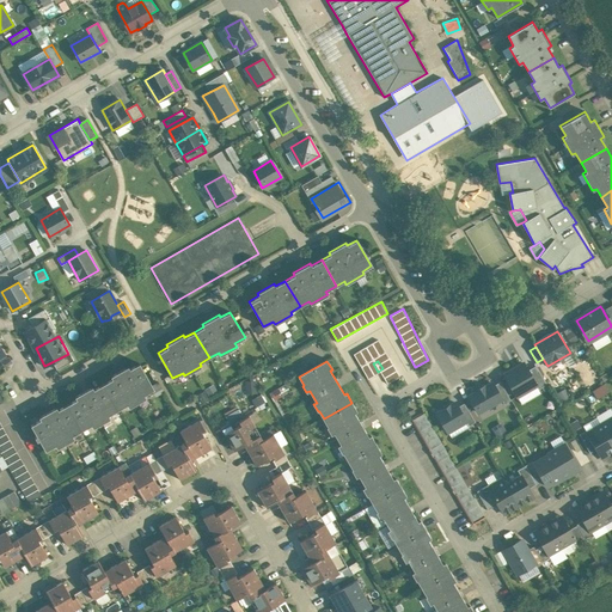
[(146,397),(145,395),(154,389),(139,363),(129,369),(128,366),(111,377),(112,379),(103,384),(118,410),(128,404),(129,408),(146,397)]
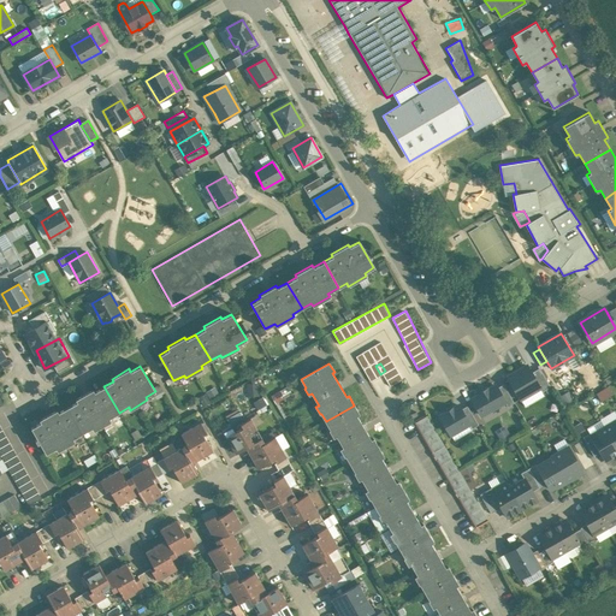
[(531,373),(527,366),(508,377),(521,400),(539,388),(540,388),(531,373)]
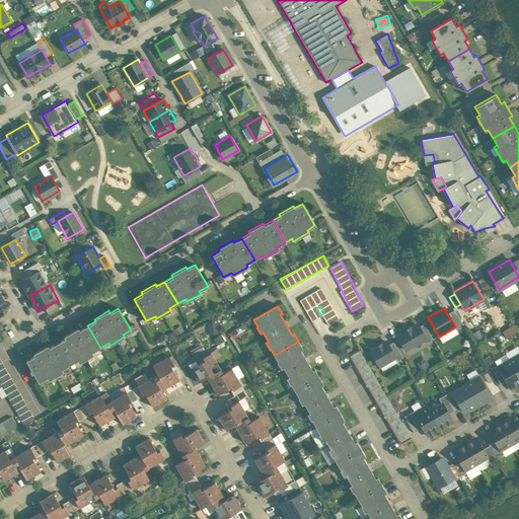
[(463,325),(454,310),(447,314),(455,326),(454,326),(456,330),(463,325)]
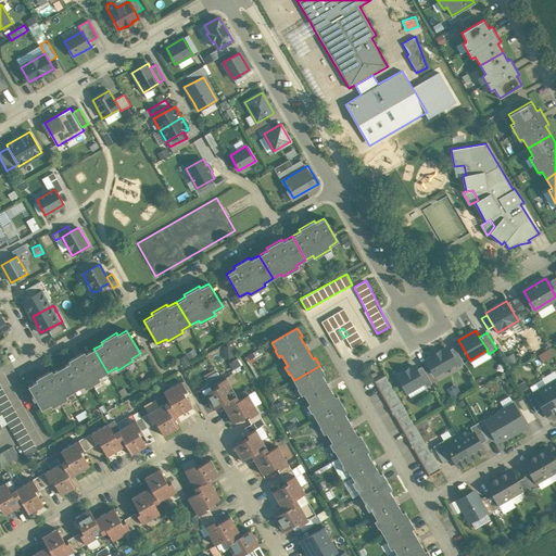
[(222,348),(226,357),(235,354),(230,344),(222,348)]
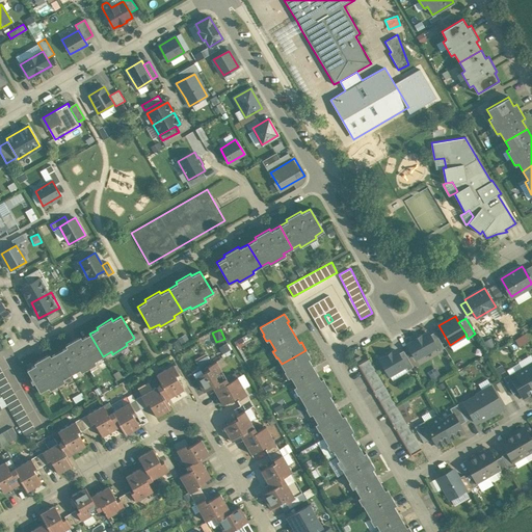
[(444,348),(434,331),(429,335),(436,347),(435,347),(439,351),(444,348)]
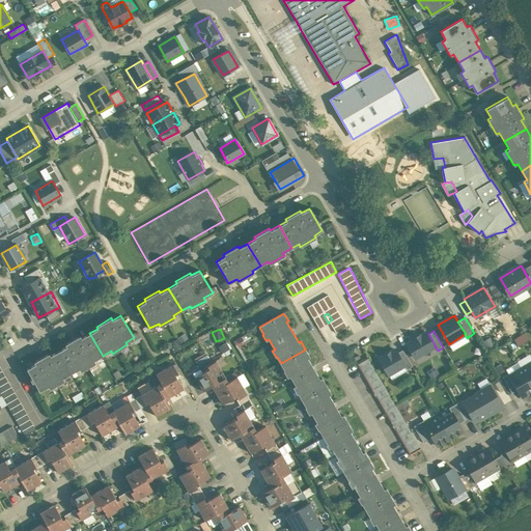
[(95,363),(94,360),(103,356),(89,333),(81,338),(80,336),(65,343),(66,346),(58,351),(72,372),(79,368),(81,371),(95,363)]
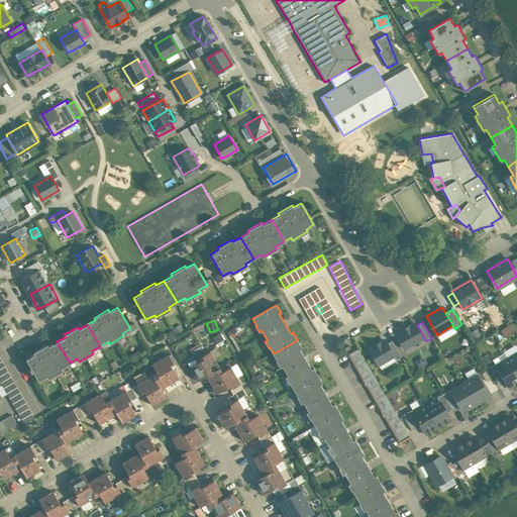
[(416,324),(410,327),(409,326),(402,330),(403,331),(396,335),(404,348),(423,337),(424,337),(417,325),(416,324)]
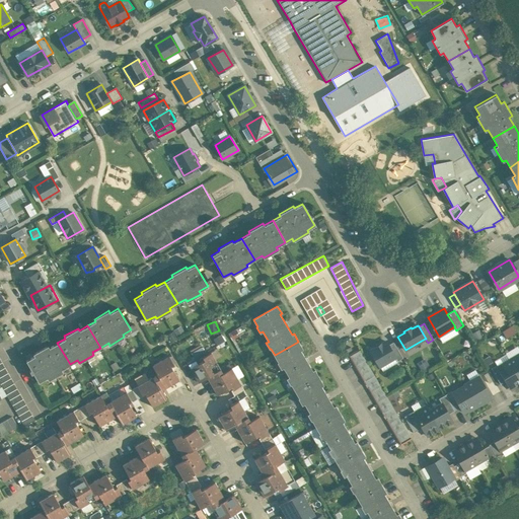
[(222,335),(215,338),(217,344),(225,340),(222,335)]
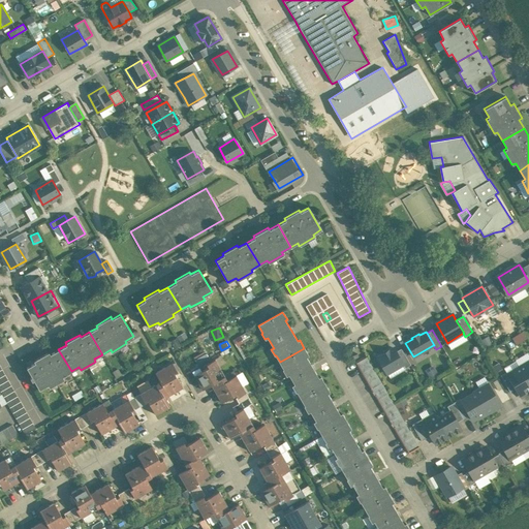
[(308,355),(304,348),(280,362),(284,370),(283,370),(286,376),(289,374),(296,384),(292,385),(296,393),(298,392),(302,399),(325,384),(321,377),(318,378),(306,356),(308,355)]
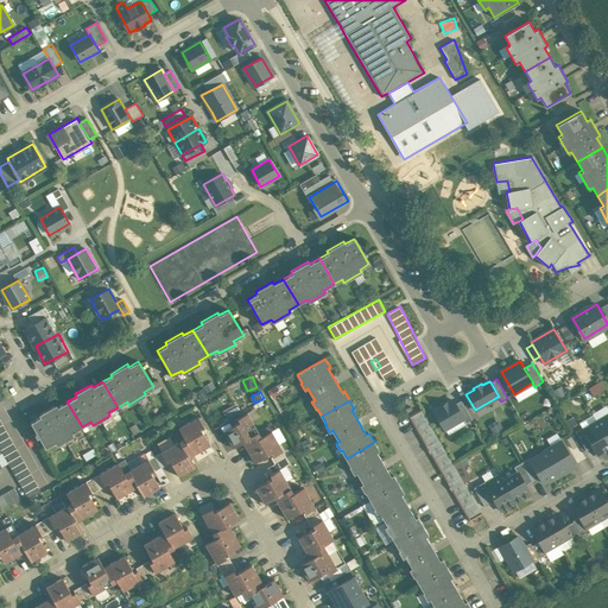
[(455,404),(453,400),(434,411),(444,429),(463,418),(455,404)]
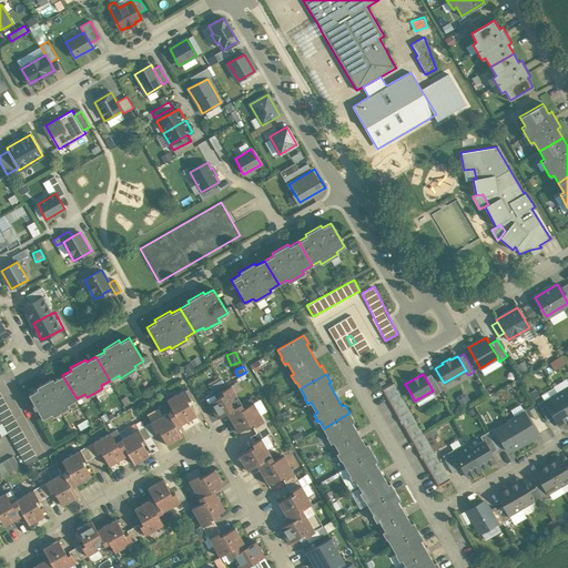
[(440,392),(430,374),(425,377),(433,391),(435,395),(440,392)]
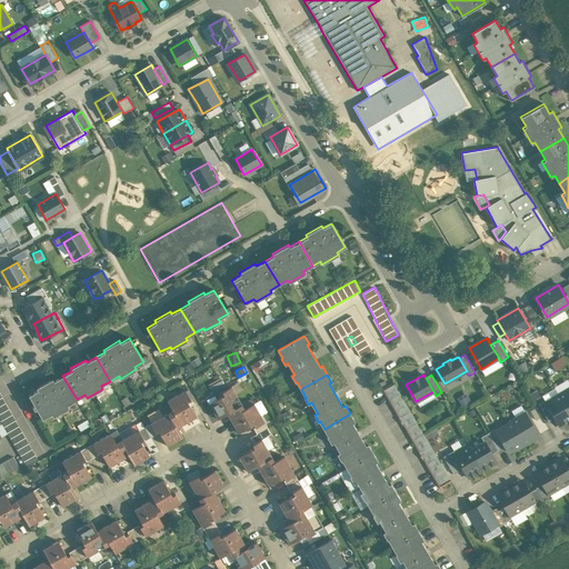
[(70,407),(68,405),(77,399),(62,376),(55,380),(53,378),(37,387),(38,389),(29,395),(35,405),(32,406),(36,410),(38,409),(43,419),(52,413),(53,416),(70,407)]
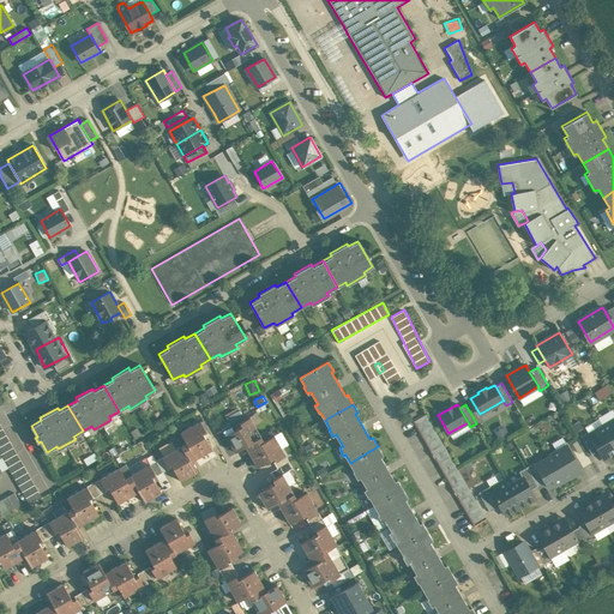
[(229,422),(242,417),(239,408),(226,413),(229,422)]
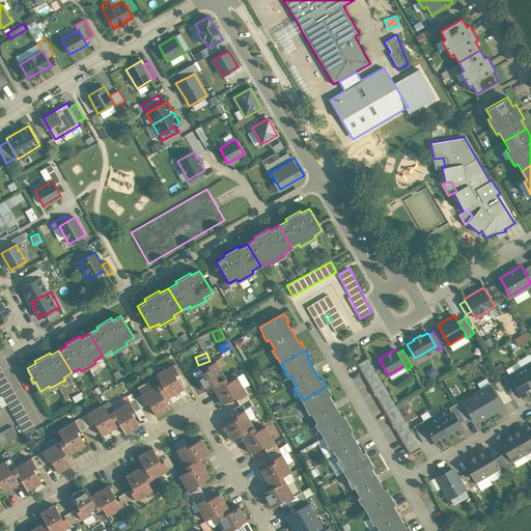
[(367,357),(357,363),(360,369),(370,363),(367,357)]
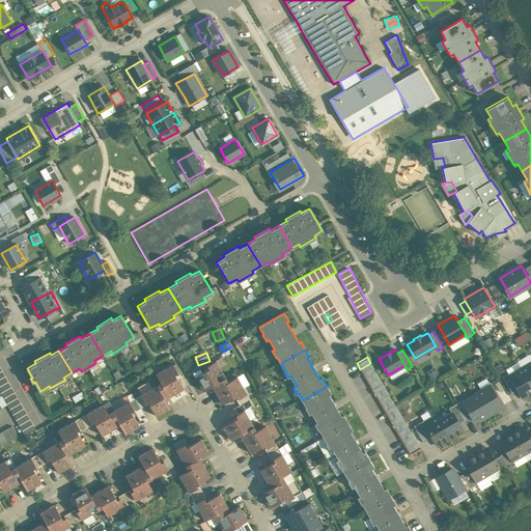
[(236,376),(228,382),(216,361),(207,365),(208,368),(195,376),(203,391),(212,386),(222,403),(236,396),(239,398),(247,394),(236,376)]
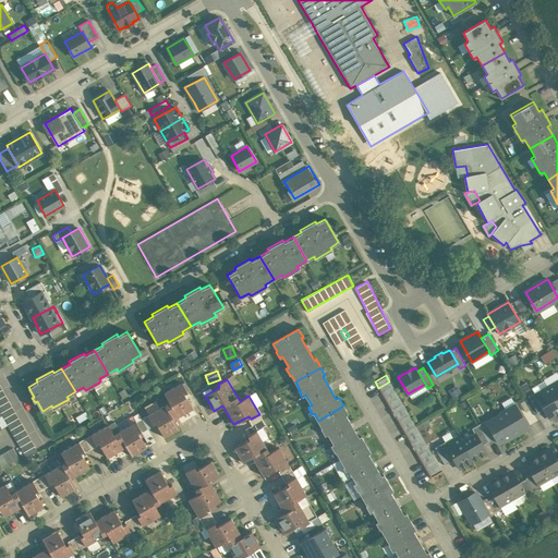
[(557,380),(548,387),(557,404),(557,380)]
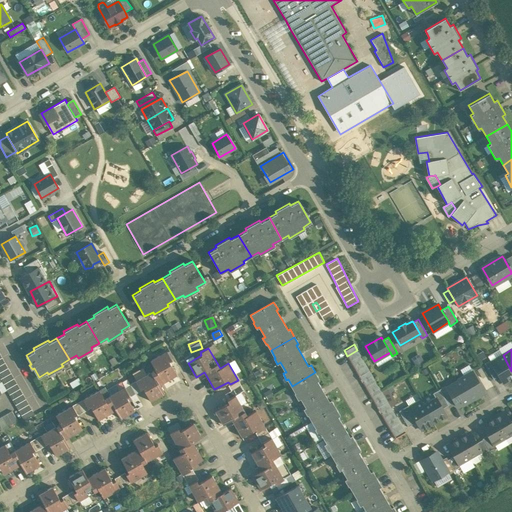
[(357,350),(347,356),(350,361),(360,355),(357,350)]
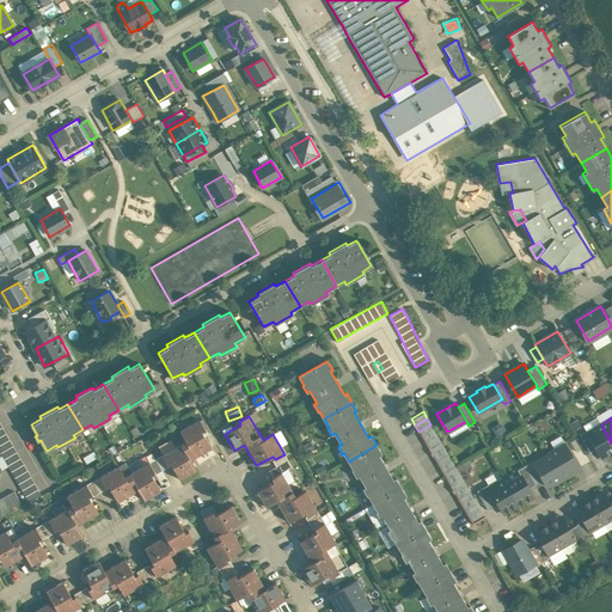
[(200,420),(179,432),(185,441),(161,456),(167,465),(171,464),(179,479),(196,470),(190,460),(212,448),(202,432),(206,429),(200,420)]
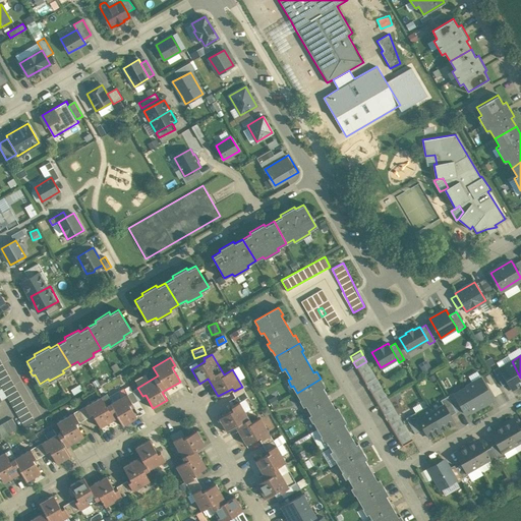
[(428,368),(426,364),(428,363),(427,359),(420,362),(423,370),(428,368)]
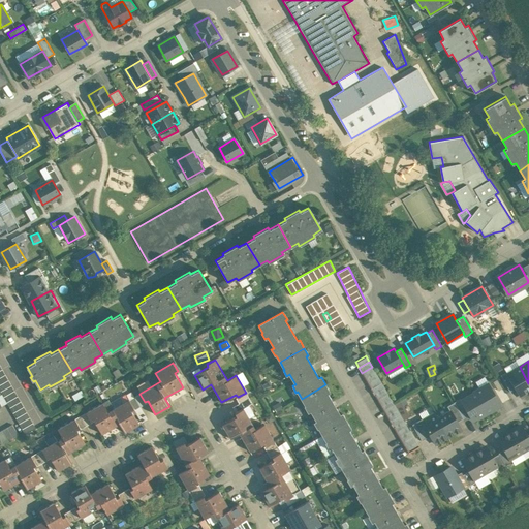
[(372,367),(362,373),(365,378),(375,372),(372,367)]
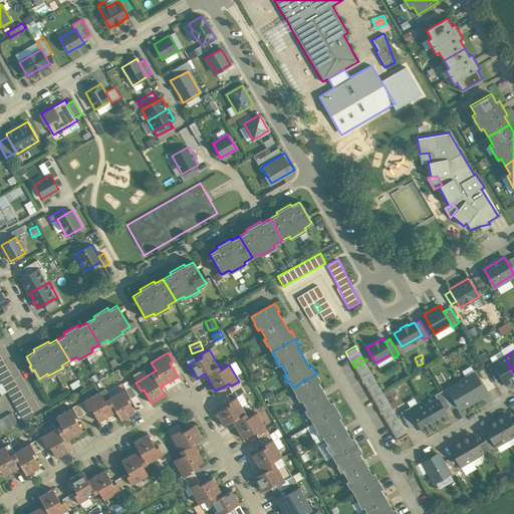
[(513,378),(513,372),(505,356),(493,363),(492,363),(501,377),(503,381),(508,382),(513,378)]
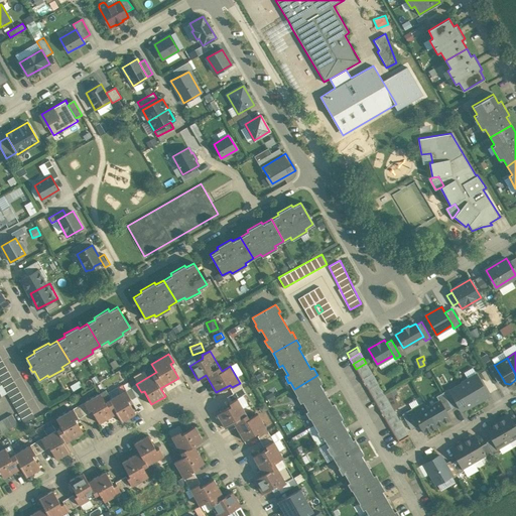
[(366,363),(356,369),(359,374),(369,368),(366,363)]
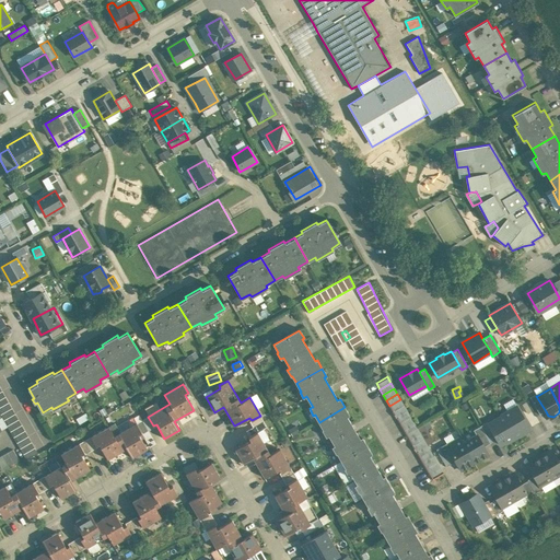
[(536,396),(537,396),(536,394),(529,397),(539,415),(546,411),(536,396)]
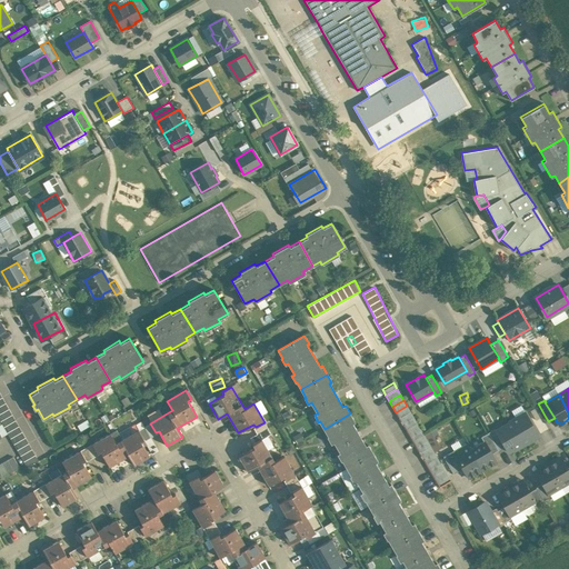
[(407,406),(396,412),(399,418),(410,411),(407,406)]
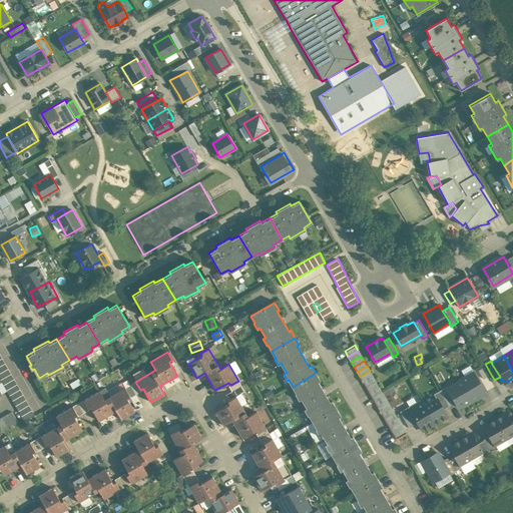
[(0,373),(0,379),(1,380),(11,374),(8,369),(0,373)]
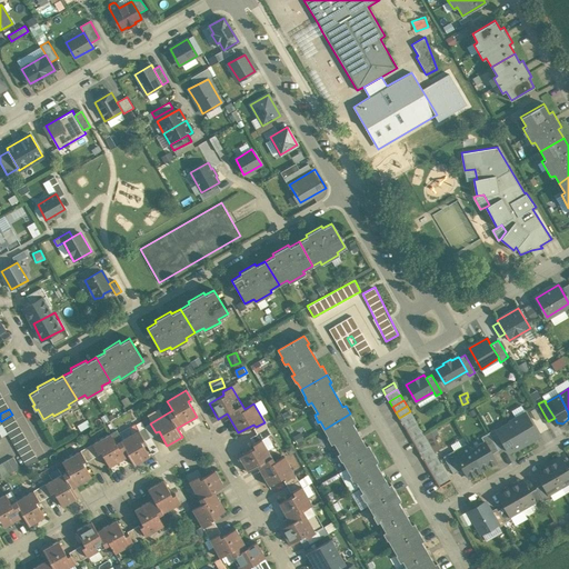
[(399,418),(402,425),(413,418),(410,411),(399,418)]
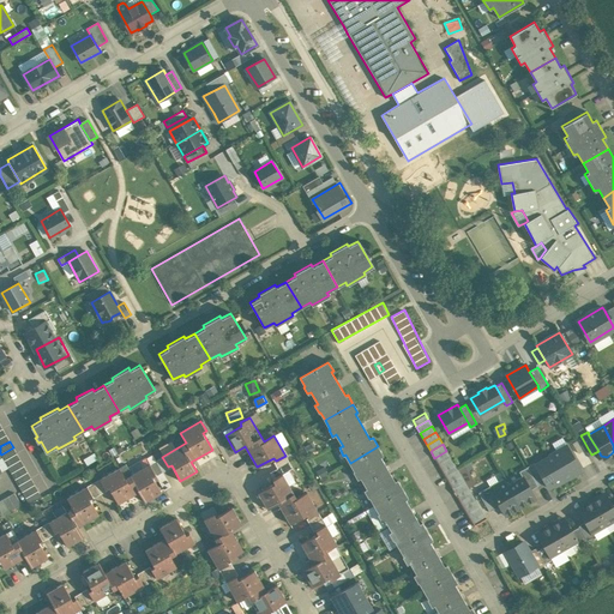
[(582,469),(567,445),(551,455),(564,479),(567,477),(567,479),(576,474),(575,473),(582,469)]
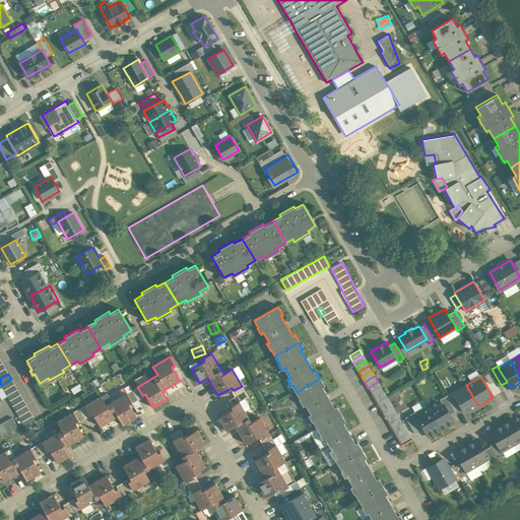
[(324,386),(320,378),(297,392),(300,399),(299,399),(303,405),(305,404),(311,414),(309,415),(312,421),(313,420),(317,428),(340,413),(336,406),(334,407),(322,387),(324,386)]
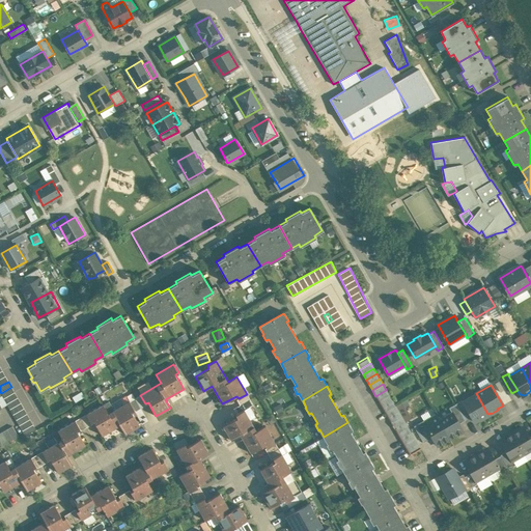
[(1,393),(3,398),(15,392),(11,387),(1,393)]
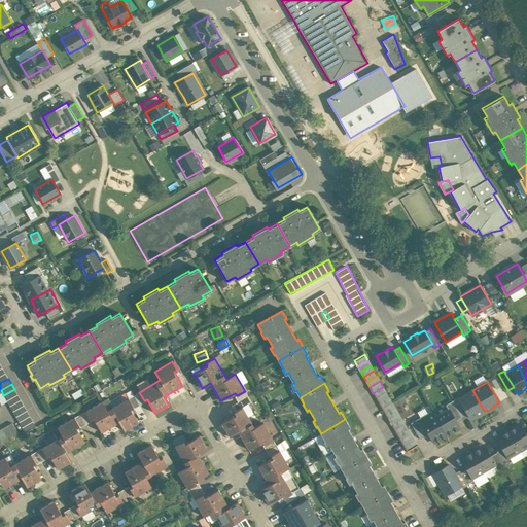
[(383,387),(373,393),(376,398),(386,392),(383,387)]
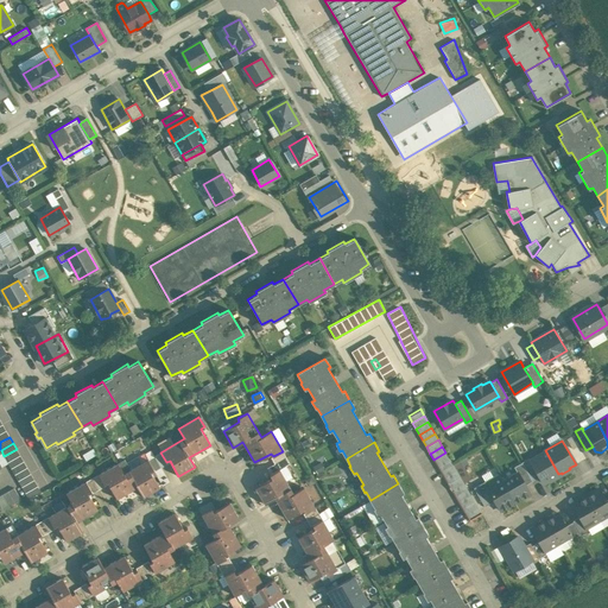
[(8,462),(20,455),(17,449),(4,456),(8,462)]
